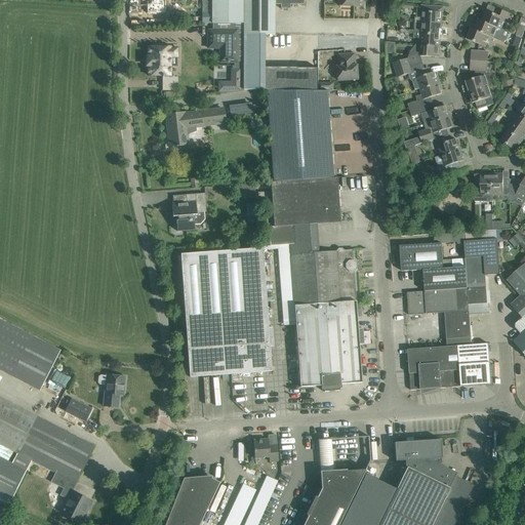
[(147,0),(147,4),(145,4),(145,16),(155,16),(155,13),(160,13),(160,2),(170,2),(169,0),(147,0)]
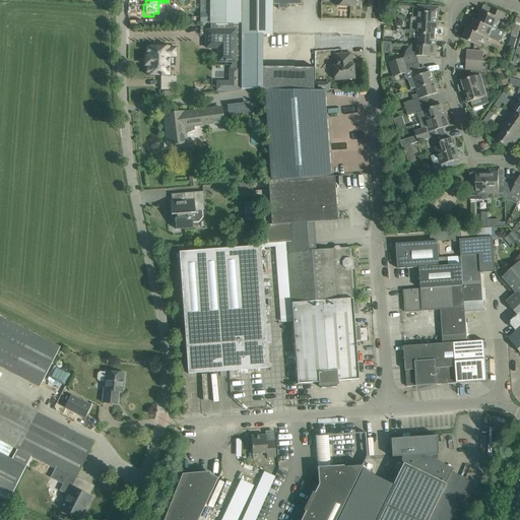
[(209,0),(209,1),(209,23),(241,23),(241,0),(209,0)]
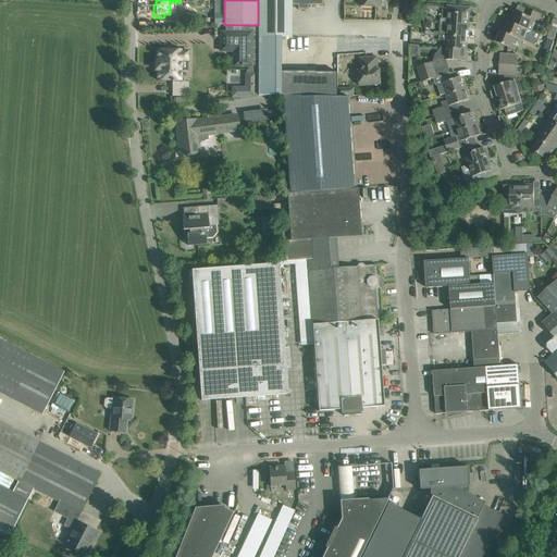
[(258,0),(258,25),(258,37),(281,37),(291,37),(292,4),(298,4),(298,9),(297,9),(297,10),(308,10),(308,9),(307,9),(307,4),(321,4),(321,0),(258,0)]
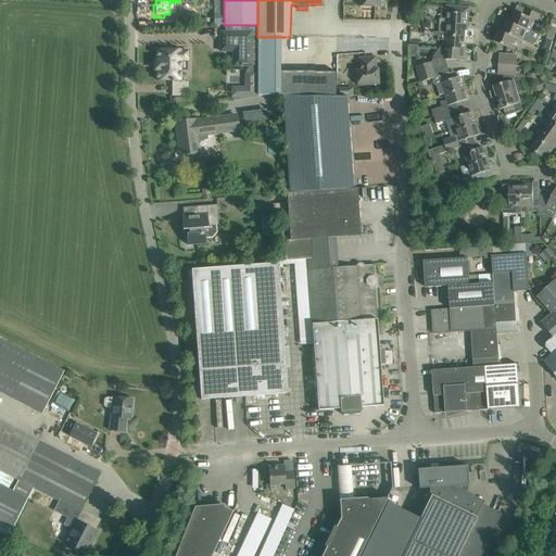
[(440,19),(439,23),(445,24),(468,25),(468,20),(467,20),(467,13),(460,13),(462,7),(446,5),(445,12),(446,12),(446,19),(440,19)]
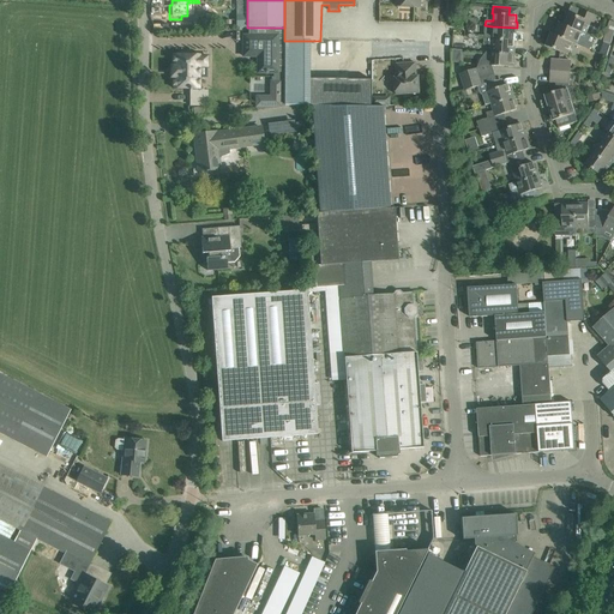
[(565,25),(587,34),(591,22),(594,23),(596,16),(583,10),(579,17),(570,13),(565,25)]
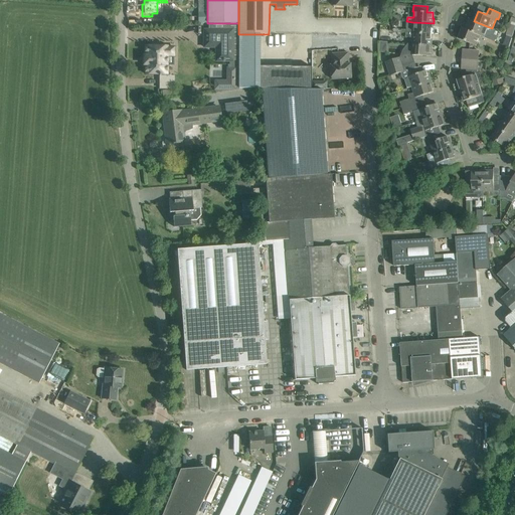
[(466,29),(466,30),(480,35),(480,36),(484,37),(486,31),(493,34),(495,29),(492,28),(474,21),(470,19),(470,20),(466,29)]
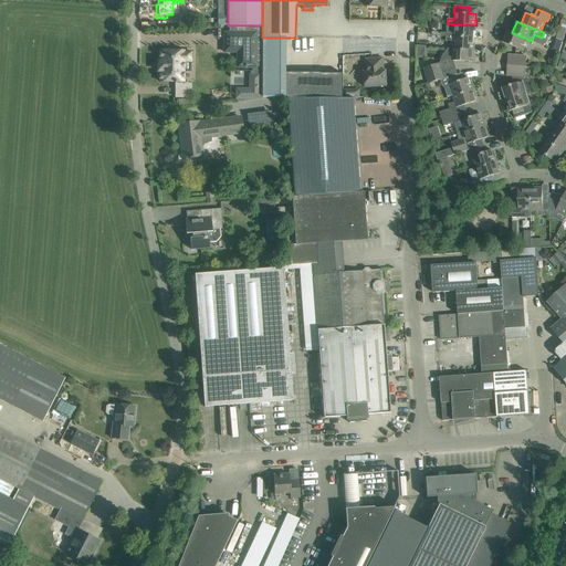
[(563,40),(565,31),(565,22),(562,21),(558,31),(556,38),(563,40)]
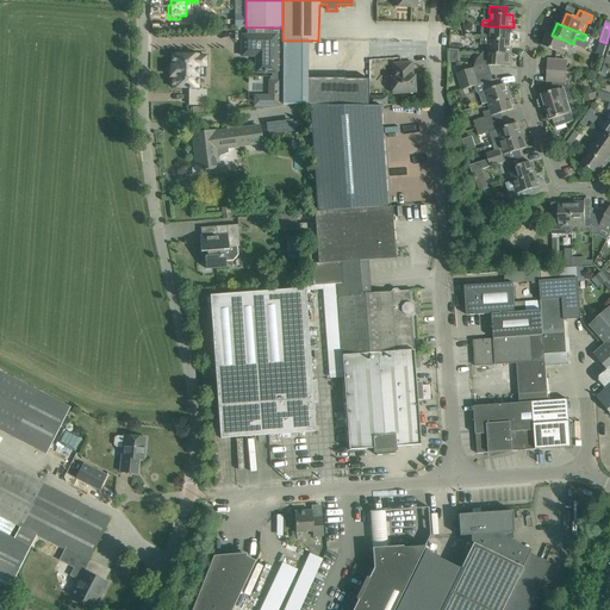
[(481,25),(481,38),(511,41),(511,33),(512,33),(514,27),(489,26),(481,25)]
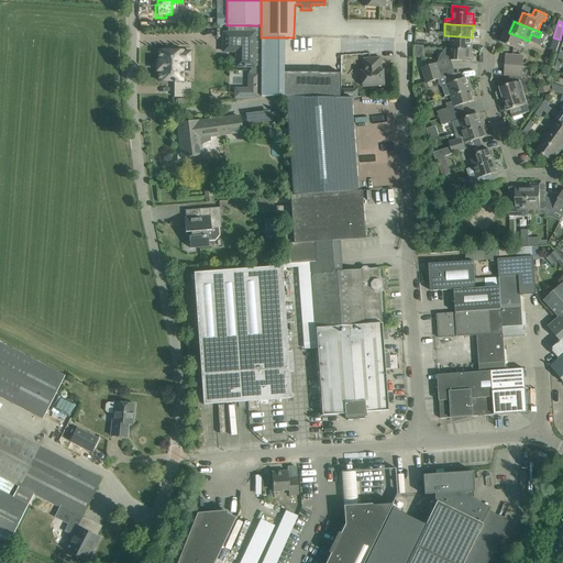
[(505,31),(500,42),(511,46),(520,51),(525,40),(525,39),(509,33),(509,32),(506,31),(505,31)]
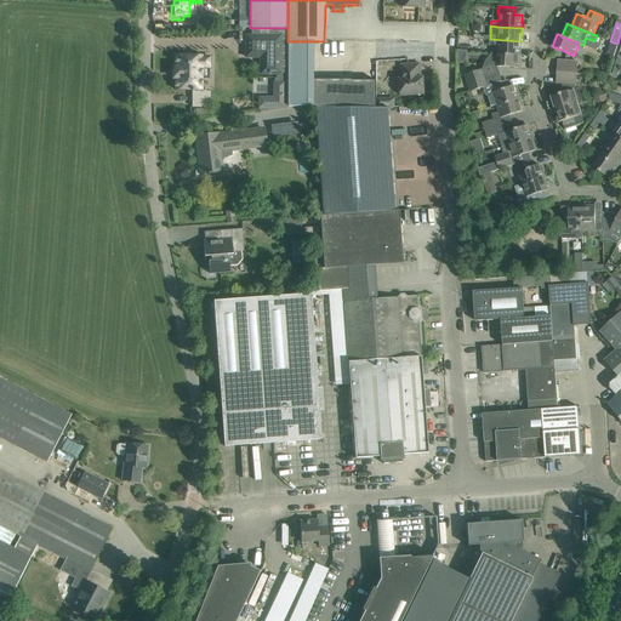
[(260,58),(260,74),(279,74),(279,36),(246,36),(246,58),(260,58)]
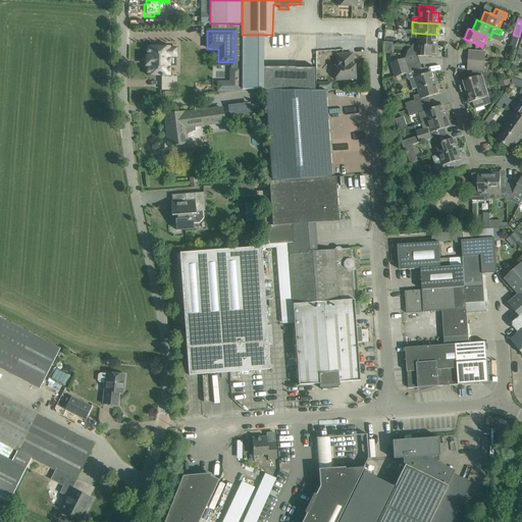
[(412,33),(411,38),(417,39),(417,44),(437,46),(438,41),(436,41),(437,35),(412,33)]
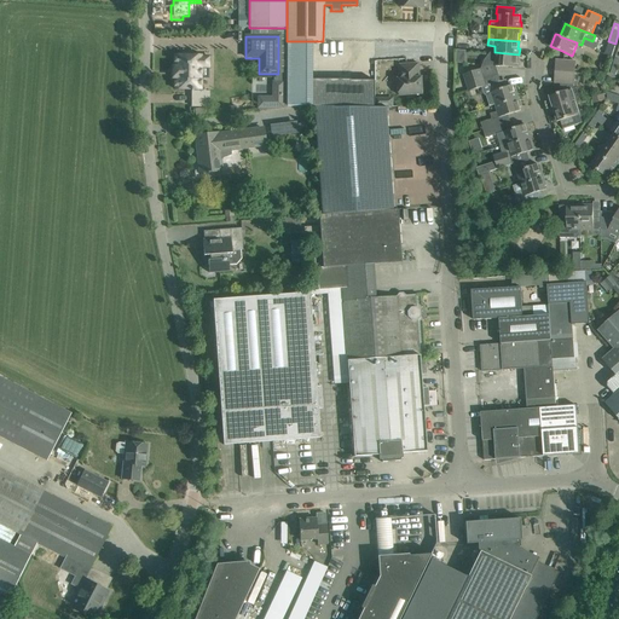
[(287,82),(287,106),(311,106),(311,80),(312,41),(287,41),(287,82)]
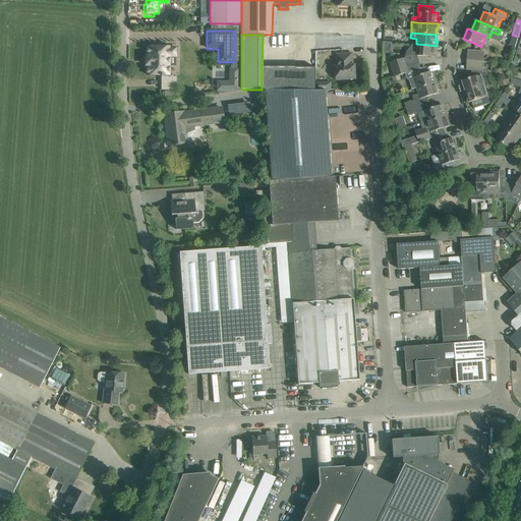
[(515,48),(518,37),(512,35),(509,46),(515,48)]
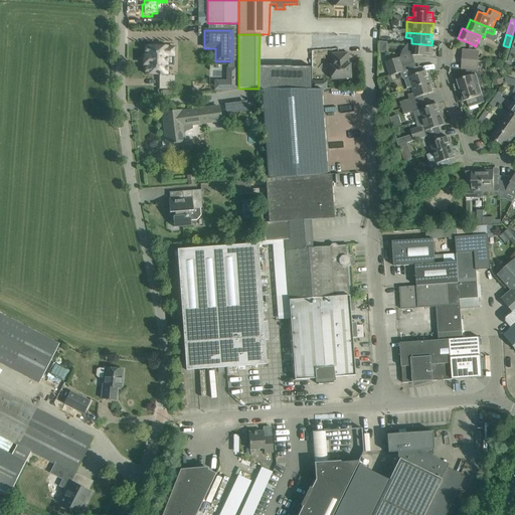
[(406,50),(405,56),(411,56),(411,55),(412,55),(430,56),(430,53),(432,53),(432,45),(411,43),(411,50),(406,50)]
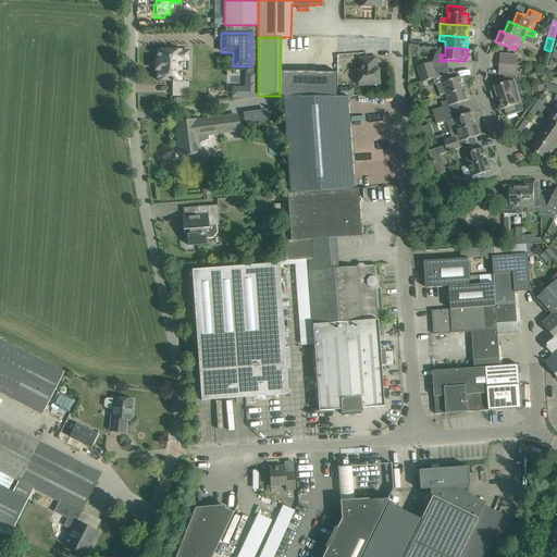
[(174,83),(174,81),(181,81),(181,61),(188,61),(188,51),(181,51),(181,50),(157,50),(157,61),(155,61),(155,71),(157,71),(157,81),(172,81),(172,83),(174,83)]
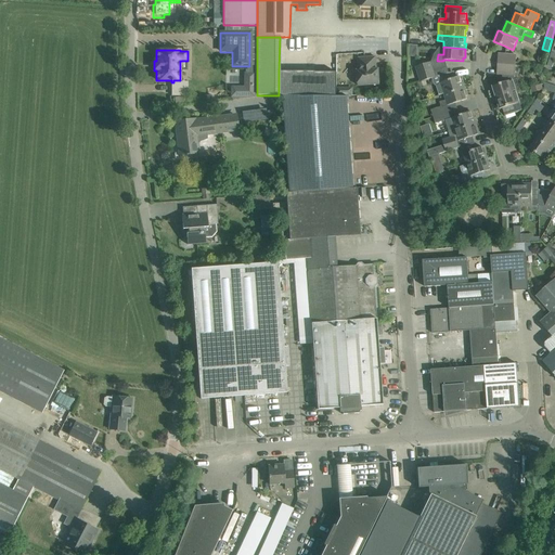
[(359,57),(360,71),(357,71),(358,86),(379,85),(378,69),(376,69),(375,56),(359,57)]
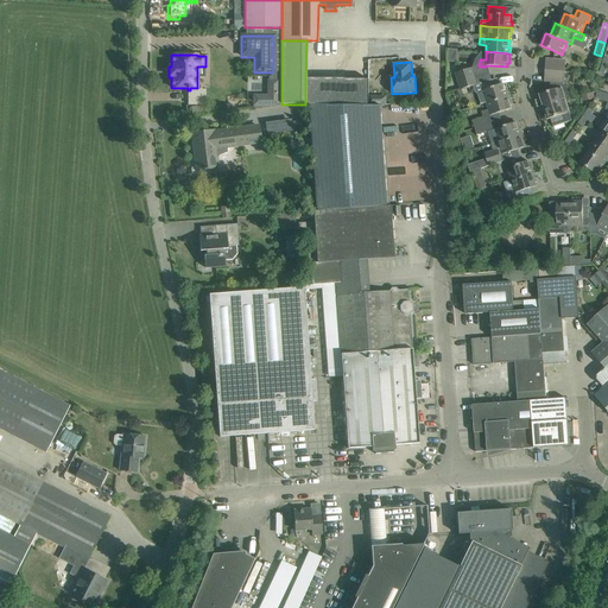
[(456,73),(458,82),(475,77),(473,68),(456,73)]
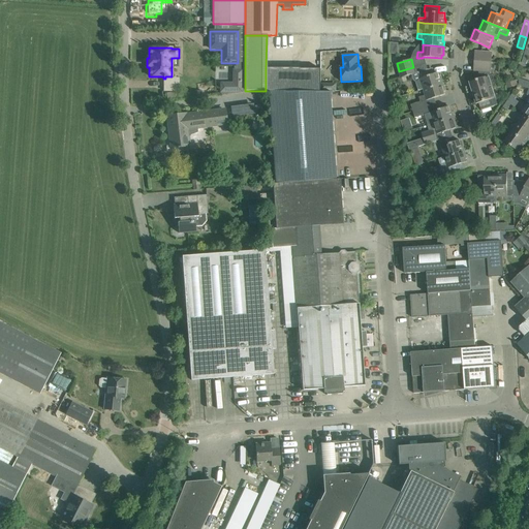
[(490,72),(491,65),(474,64),(474,71),(478,71),(478,80),(469,82),(473,93),(492,87),(496,86),(493,74),(491,75),(490,72)]
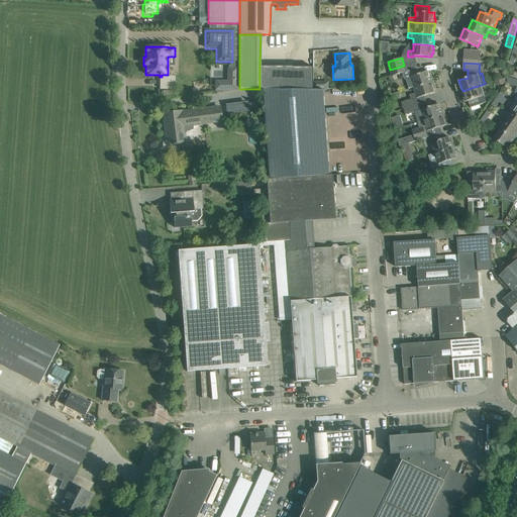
[(404,66),(390,70),(392,76),(397,75),(403,73),(406,72),(404,66)]
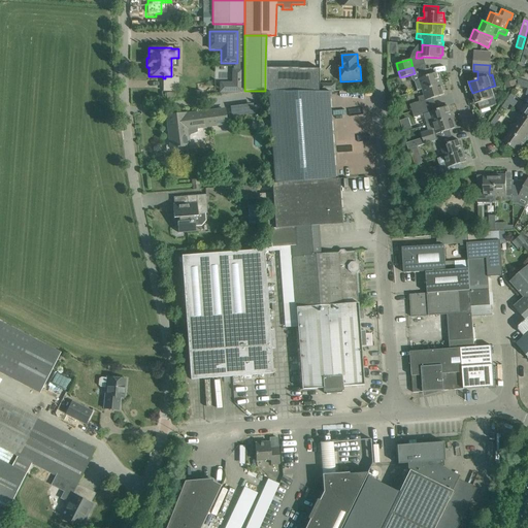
[(265,68),(265,91),(320,91),(320,68),(309,68),(290,68),(265,68)]
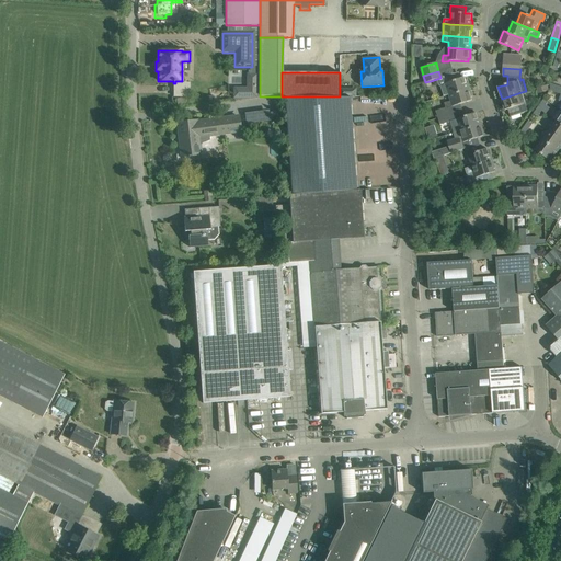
[(233,88),(233,98),(253,98),(260,98),(260,96),(260,75),(250,75),(247,75),(247,88),(243,88),(233,88)]
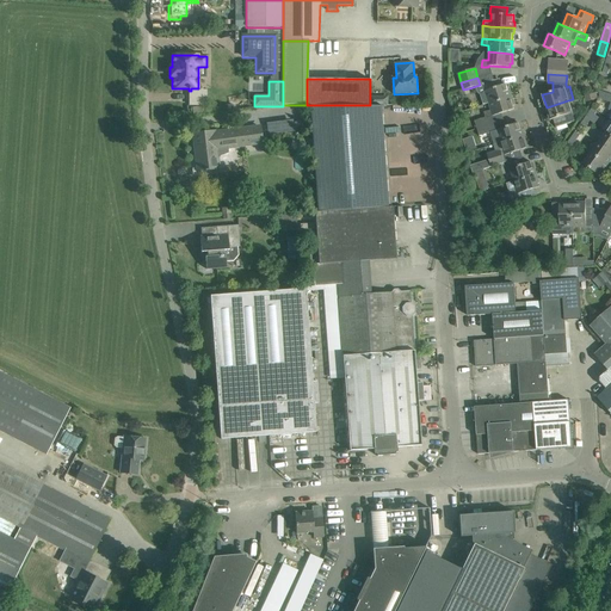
[(485,91),(481,93),(483,105),(488,104),(512,96),(510,91),(508,91),(506,84),(491,88),(488,82),(482,84),(485,91)]
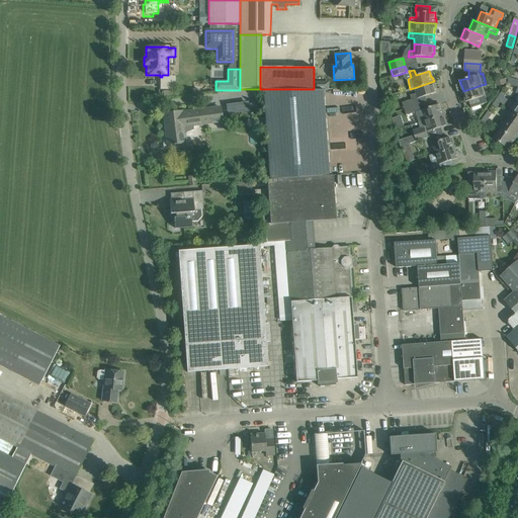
[(412,99),(403,102),(405,109),(417,105),(415,99),(425,96),(436,92),(435,90),(436,89),(434,81),(414,88),(416,93),(410,95),(412,99)]
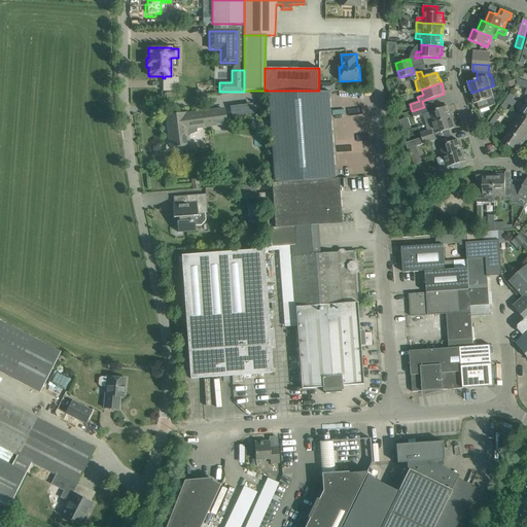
[(492,94),(490,86),(471,93),(475,104),(478,103),(480,109),(489,106),(495,104),(494,100),(496,99),(495,93),(492,94)]
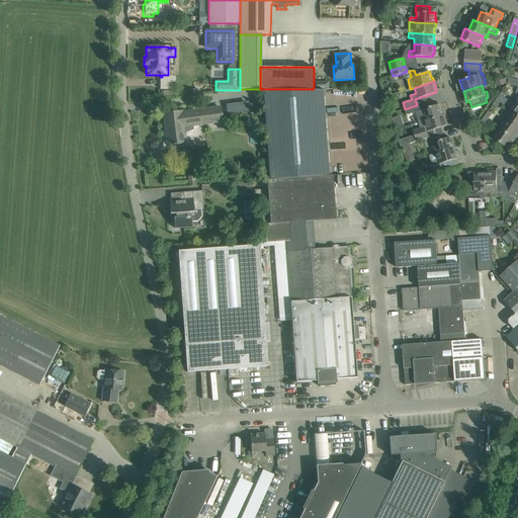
[(325,90),(262,90),(269,180),(331,176),(325,90)]
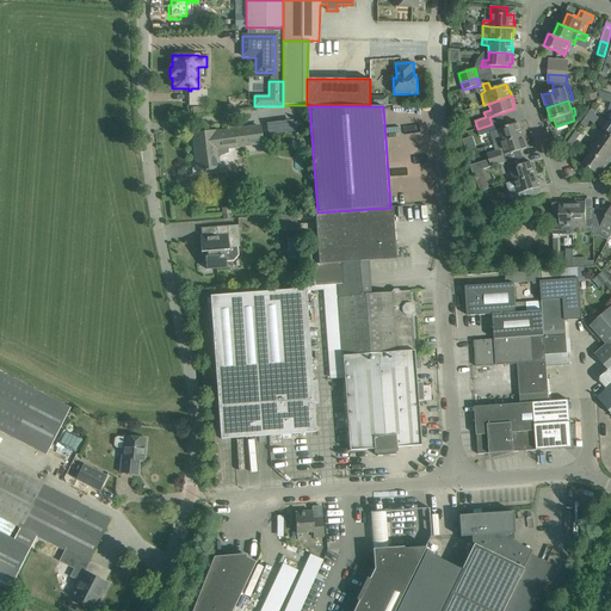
[(290,119),(266,124),(267,135),(292,131),(290,119)]
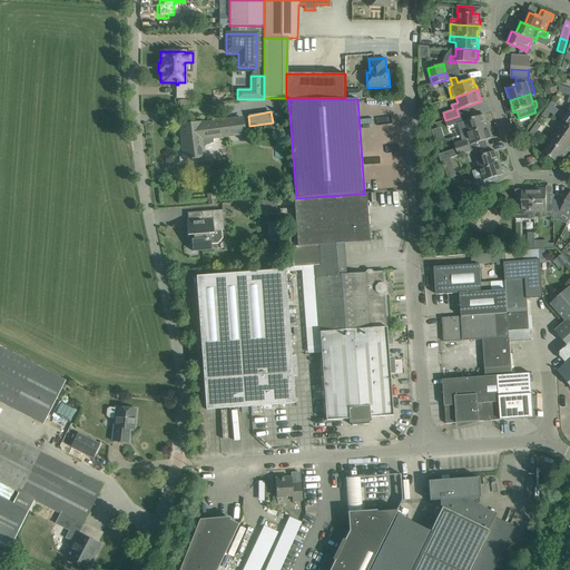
[(285,121),(284,114),(282,114),(276,115),(273,115),(274,124),(285,121)]
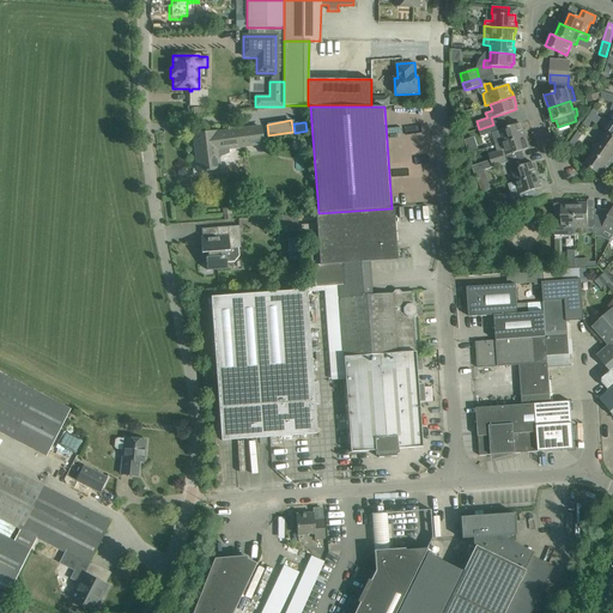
[(493,125),(479,129),(481,137),(492,133),(493,138),(496,145),(503,143),(526,135),(523,129),(522,131),(520,123),(508,127),(496,131),(493,125)]
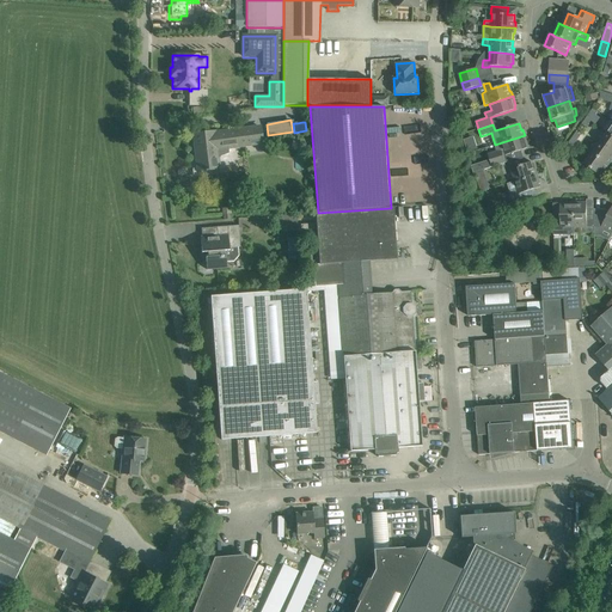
[(214,134),(214,133),(194,135),(199,171),(204,171),(206,172),(208,171),(208,170),(219,169),(216,150),(218,155),(221,159),(227,158),(230,154),(228,150),(226,148),(262,144),(259,128),(214,134)]
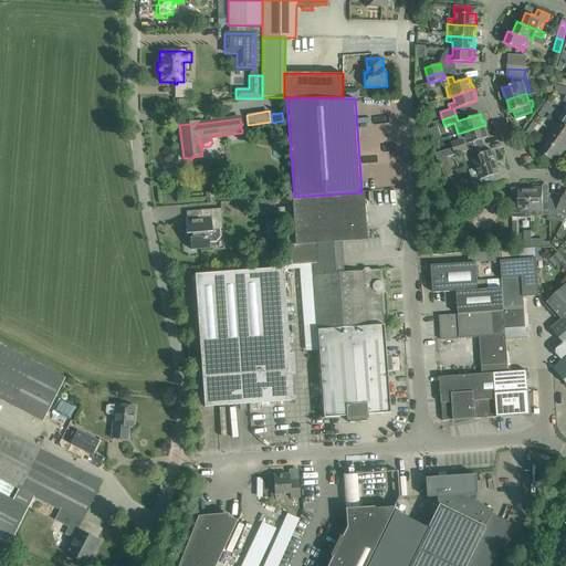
[(565,125),(562,123),(554,132),(565,139),(565,125)]
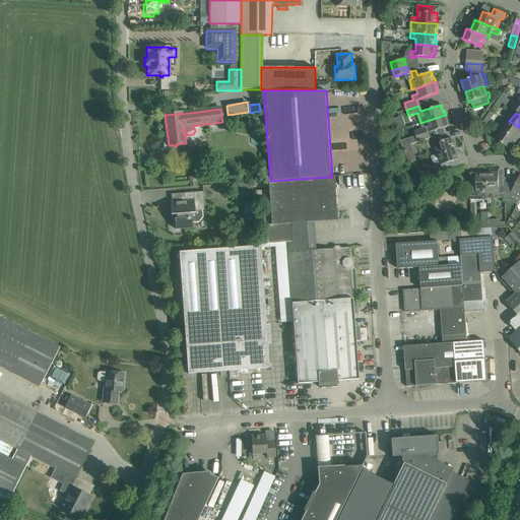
[(421,129),(414,131),(418,142),(430,138),(428,132),(448,126),(447,123),(448,123),(446,115),(427,121),(420,123),(419,123),(421,129)]
